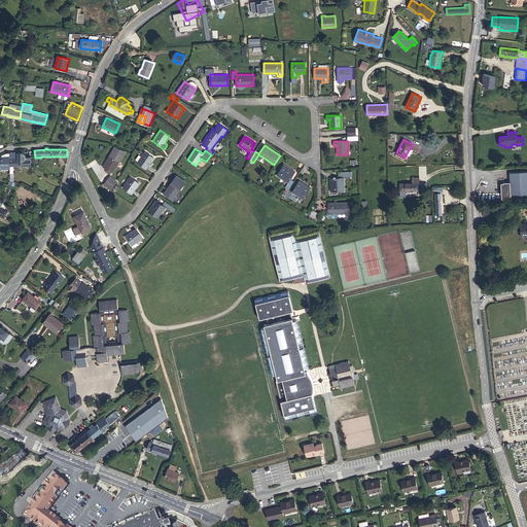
[(110,155),(103,167),(113,172),(119,162),(121,159),(124,160),(126,156),(116,151),(112,157),(110,155)]
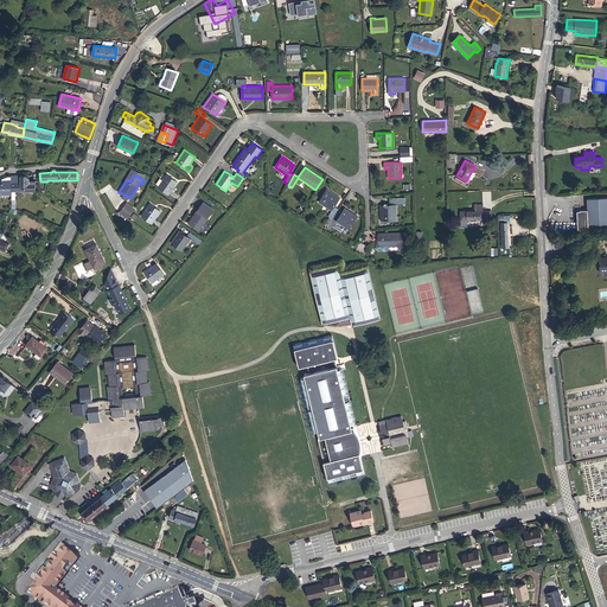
[(168,195),(178,181),(167,174),(158,187),(168,195)]
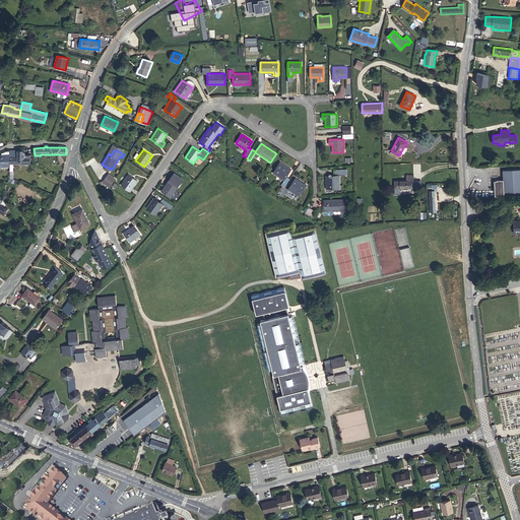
[(9,154),(9,164),(10,164),(13,164),(30,164),(30,154),(25,154),(25,153),(22,150),(9,150),(9,154)]
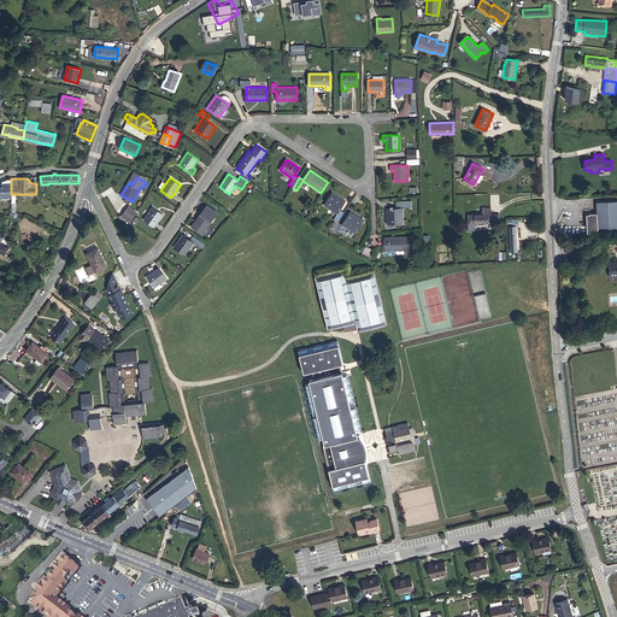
[(0,193),(11,194),(11,183),(0,184),(0,187),(0,186),(0,193)]
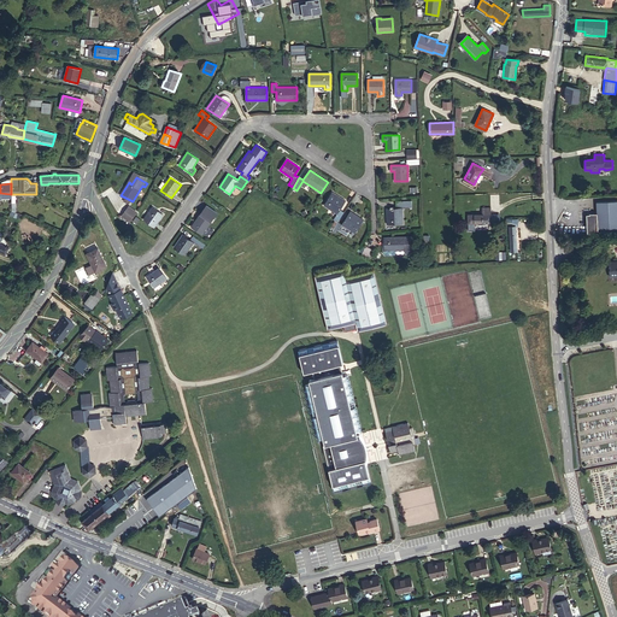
[(338,213),(340,210),(346,200),(333,192),(324,205),(338,213)]
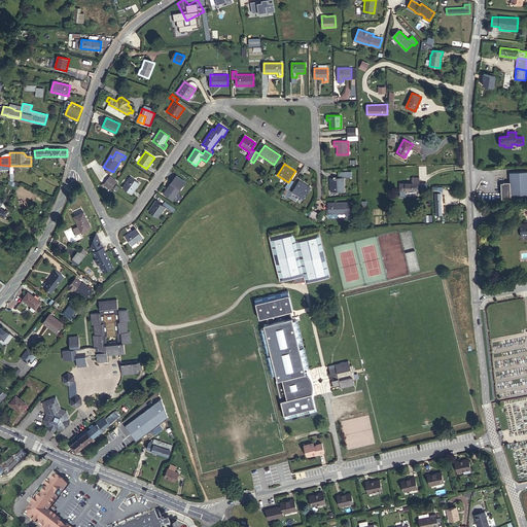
[(330,191),(344,190),(344,177),(349,177),(349,171),(338,171),(339,177),(330,178),(330,191)]
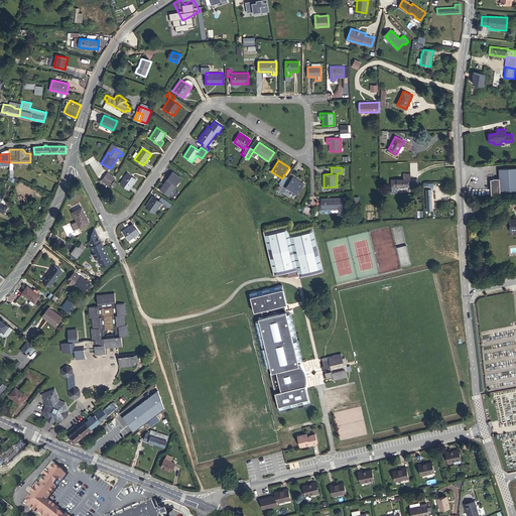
[(500,197),(515,196),(515,167),(499,168),(499,178),(493,178),(493,179),(491,179),(491,195),(500,195),(500,197)]
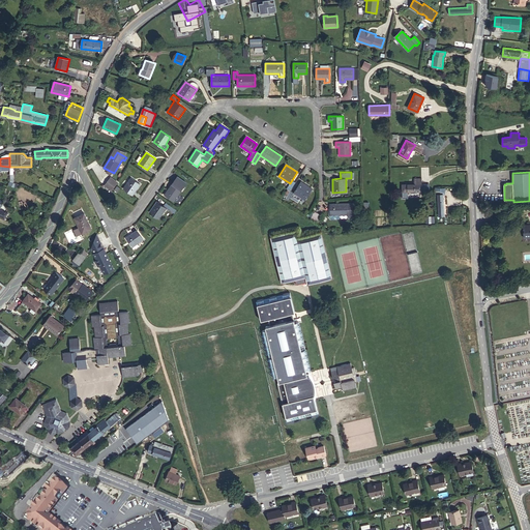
[(105,185),(111,192),(119,183),(112,177),(105,185)]
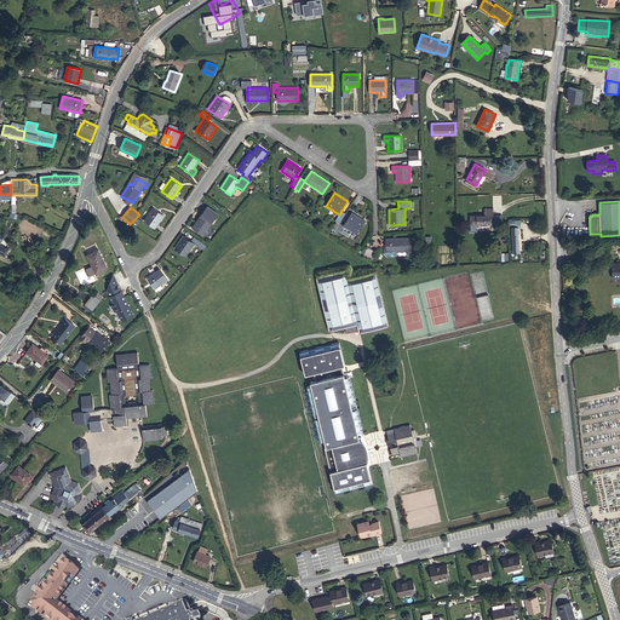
[(155,228),(164,216),(154,207),(144,220),(155,228)]
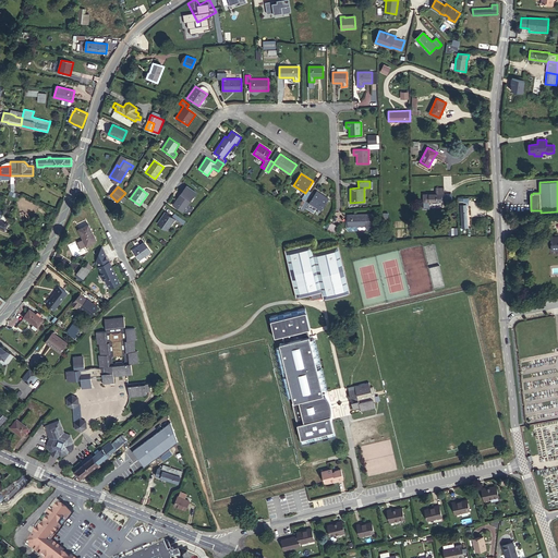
[(424,194),(424,202),(444,202),(444,187),(436,187),(436,194),(424,194)]
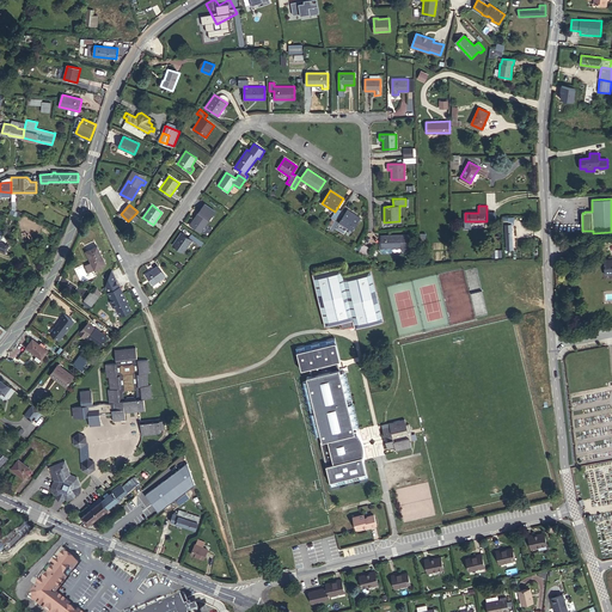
[(328,226),(330,227),(335,220),(341,210),(337,208),(335,212),(331,218),(332,219),(328,226)]
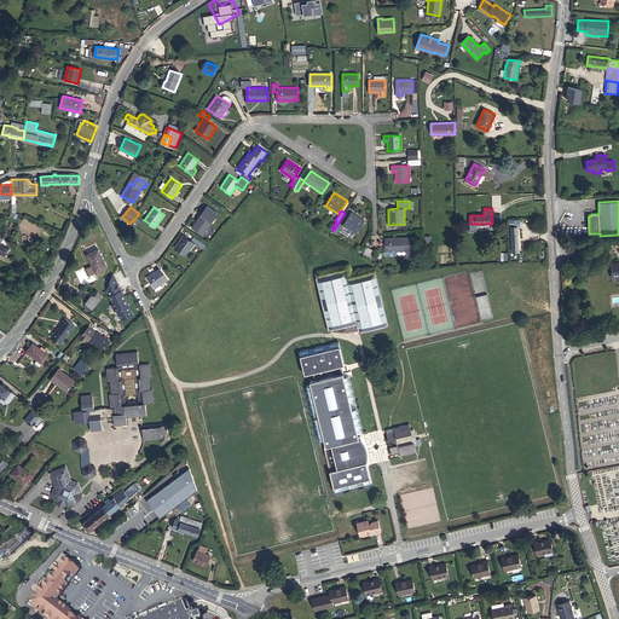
[(352,212),(343,225),(357,233),(365,220),(352,212)]
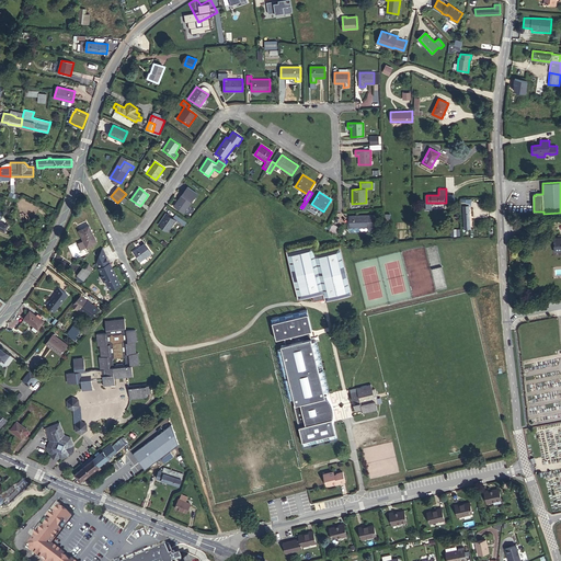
[(184,213),(192,202),(182,194),(174,206),(184,213)]
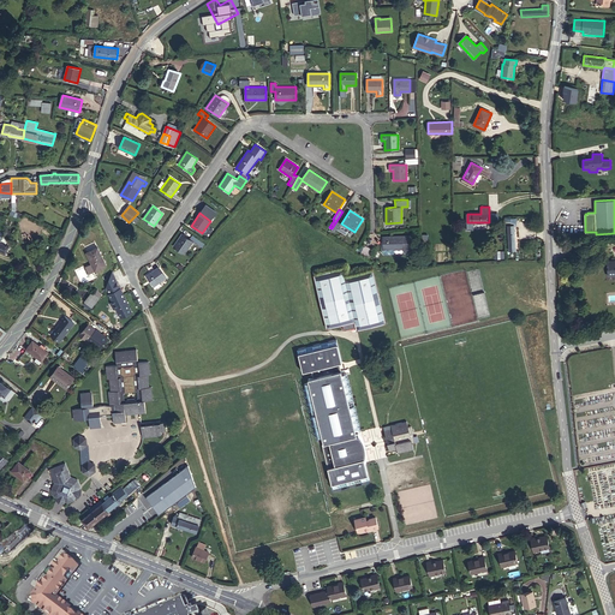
[(517,219),(506,218),(506,225),(507,239),(508,239),(509,250),(517,250),(515,226),(517,226),(517,219)]
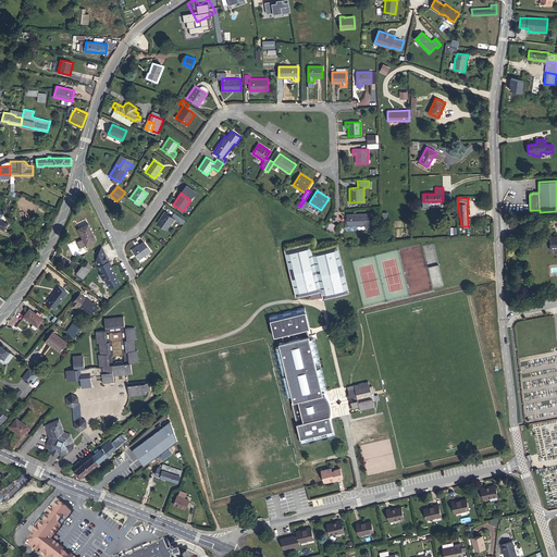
[(33,212),(36,206),(22,199),(19,206),(33,212)]
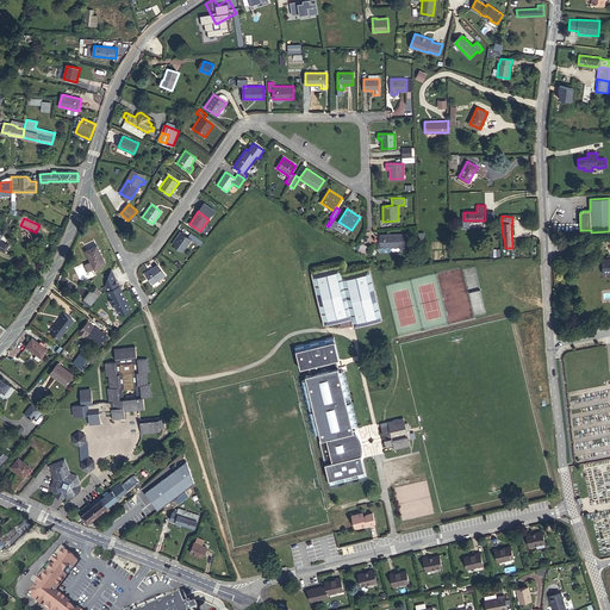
[(329,226),(329,228),(332,230),(338,222),(334,219),(329,226)]
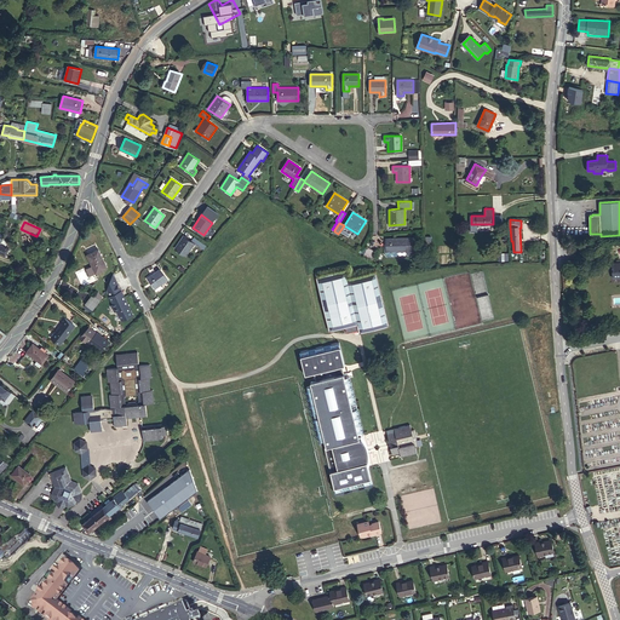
[(194,236),(191,240),(184,235),(176,248),(185,256),(195,244),(199,246),(202,242),(194,236)]
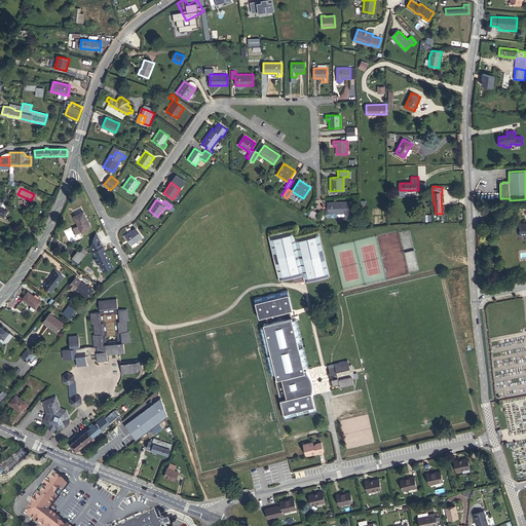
[(345,201),(328,202),(328,207),(328,214),(333,214),(345,213),(345,201)]
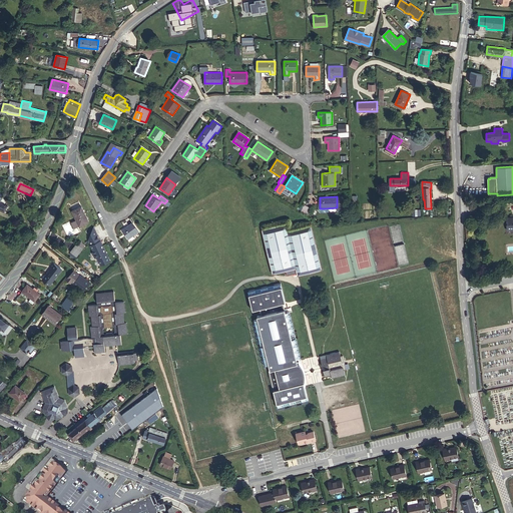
[(320,208),(320,201),(314,202),(314,209),(317,212),(325,211),(325,208),(320,208)]
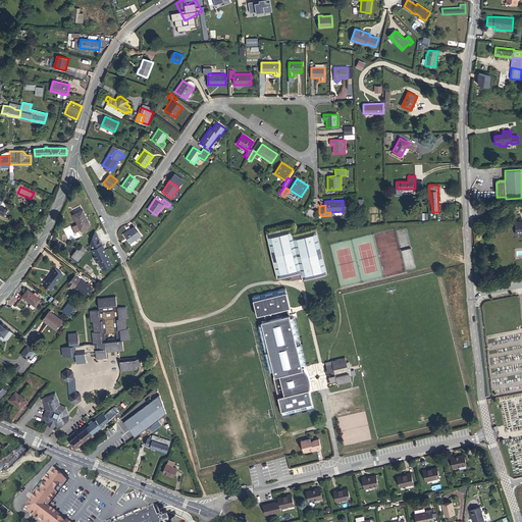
[(313,218),(316,211),(310,207),(306,214),(313,218)]
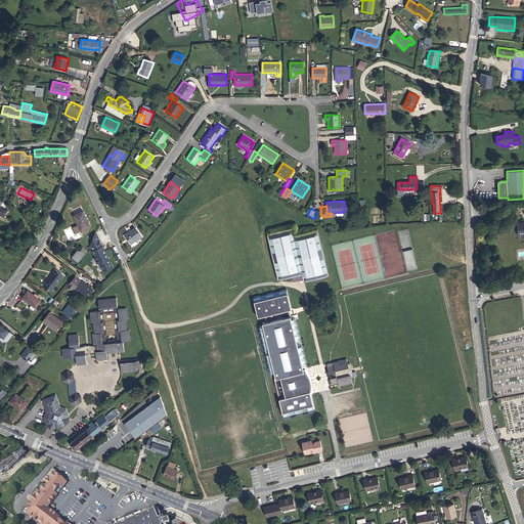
[(78,224),(75,226),(78,232),(81,230),(91,226),(83,211),(74,215),(78,224)]
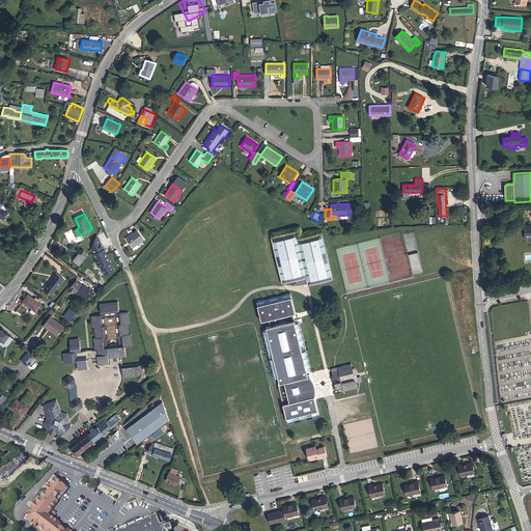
[(133,247),(144,240),(137,230),(126,239),(133,247)]
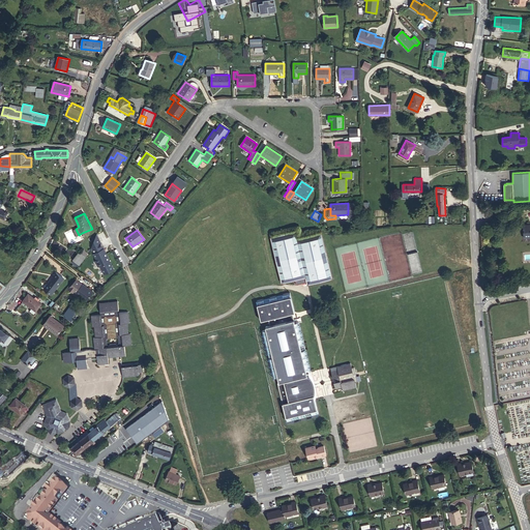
[(270,237),(282,283),(295,280),(296,285),(306,282),(307,285),(332,278),(321,233),(297,238),(295,231),(270,237)]
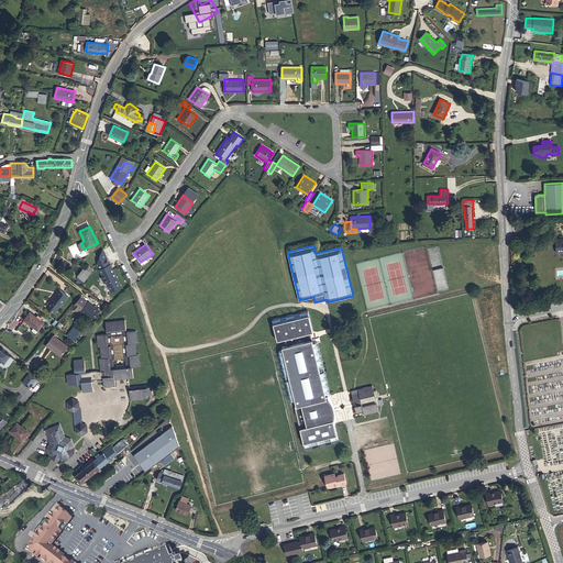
[(102,249),(97,262),(100,268),(103,275),(101,276),(105,283),(107,282),(112,279),(117,288),(121,286),(112,268),(111,268),(111,267),(111,265),(110,264),(102,249)]
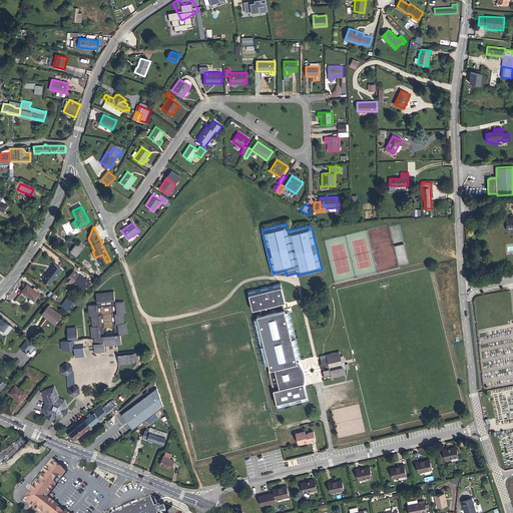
[(77,243),(71,251),(77,257),(83,248),(77,243)]
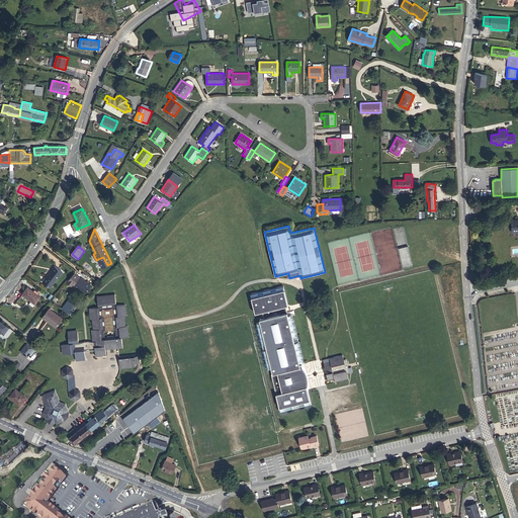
[(107,265),(103,257),(98,259),(102,267),(107,265)]
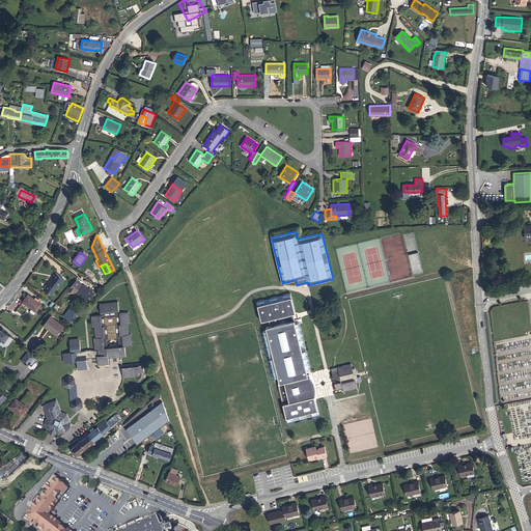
[(53,294),(64,279),(55,272),(52,275),(54,277),(45,288),(53,294)]
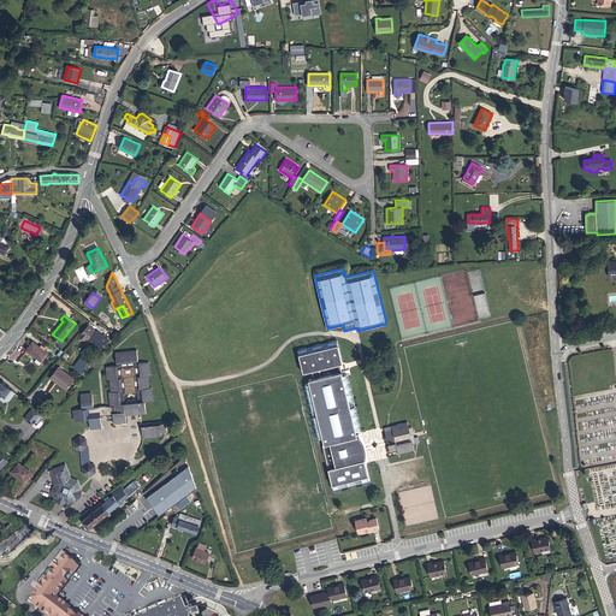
[(100,333),(96,330),(89,341),(101,349),(108,339),(102,336),(100,335),(100,333)]
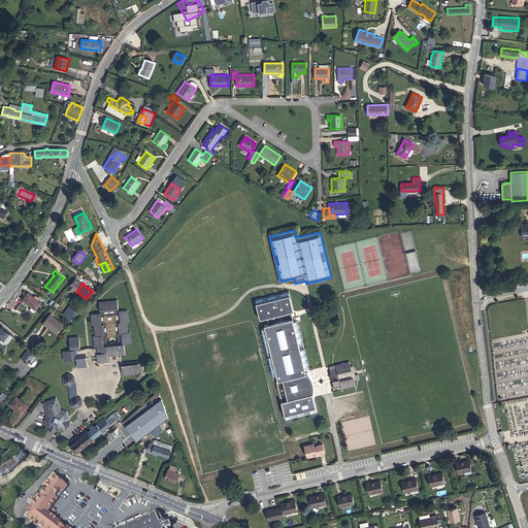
[(269,324),(293,319),(291,311),(294,310),(289,291),(256,299),(260,319),(267,318),(269,324)]
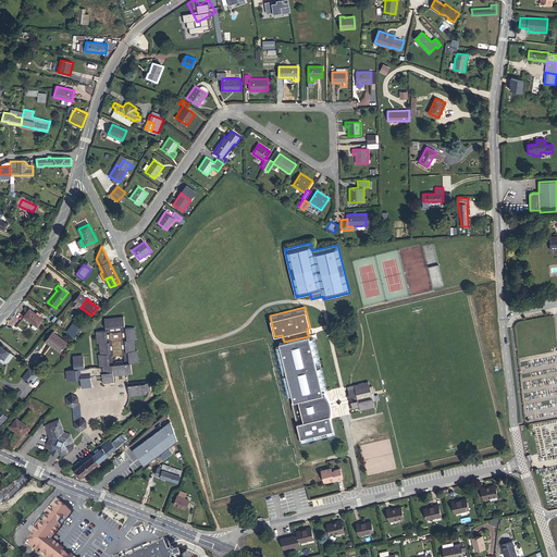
[(38,312),(36,313),(29,309),(24,317),(38,326),(44,319),(39,316),(41,314),(38,312)]
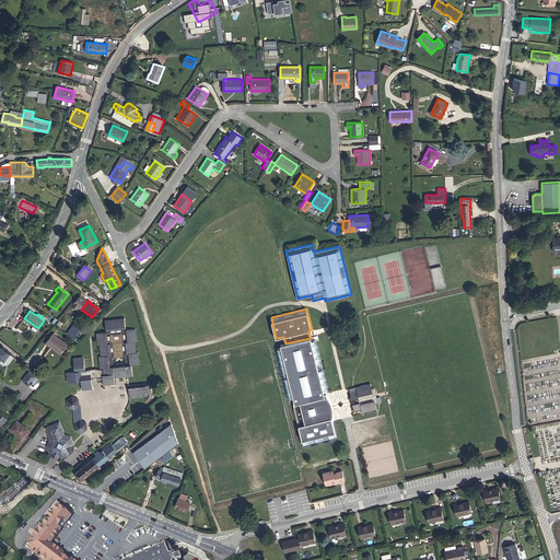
[(115,383),(114,376),(114,375),(127,374),(127,375),(132,375),(131,365),(138,364),(137,352),(135,352),(133,341),(136,341),(133,329),(126,330),(125,319),(105,322),(106,333),(98,333),(100,345),(101,345),(102,356),(101,357),(102,368),(104,368),(105,373),(102,373),(103,376),(103,384),(115,383)]
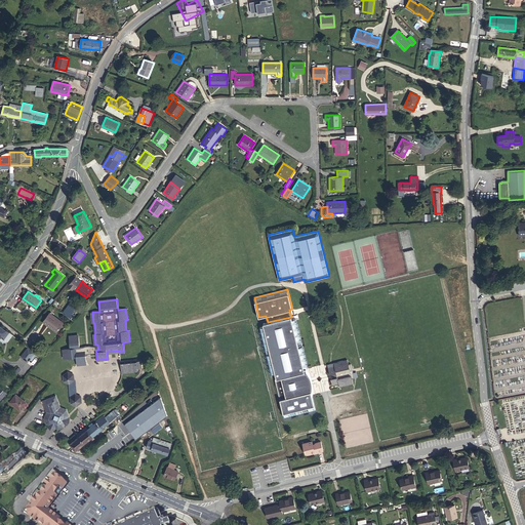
[(72,303),(64,313),(69,317),(77,307),(72,303)]
